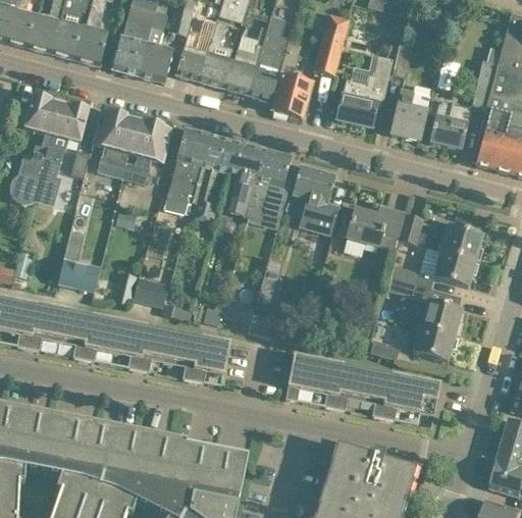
[(0,0),(0,40),(4,41),(15,0),(0,0)]
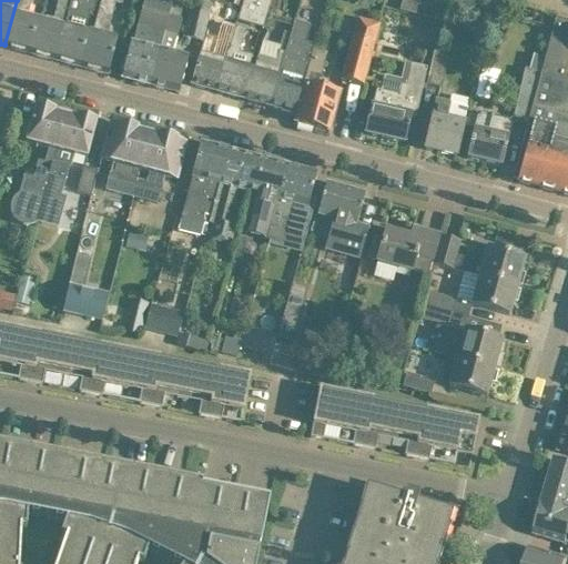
[(17,0),(4,44),(28,51),(38,13),(28,11),(31,0),(17,0)]
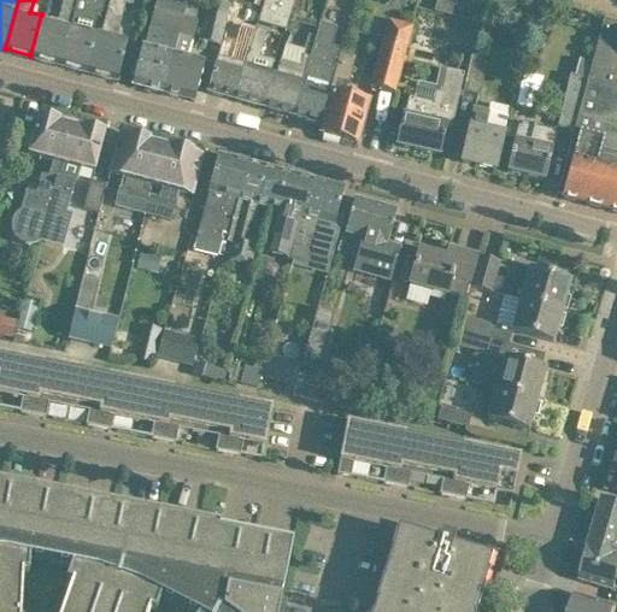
[(30,56),(60,63),(77,0),(62,0),(57,19),(41,15),(30,56)]
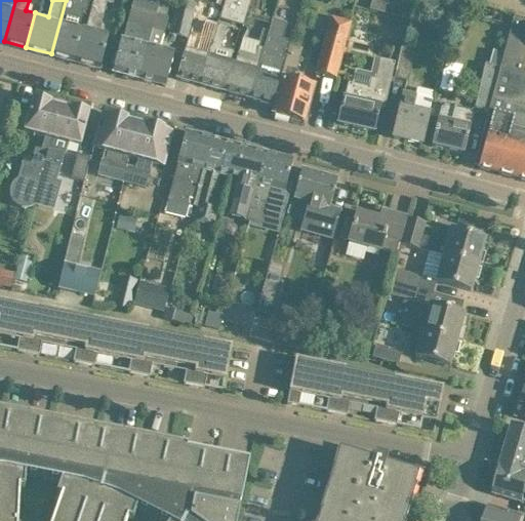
[(66,0),(51,53),(76,61),(85,26),(79,25),(83,7),(87,8),(89,0),(66,0)]
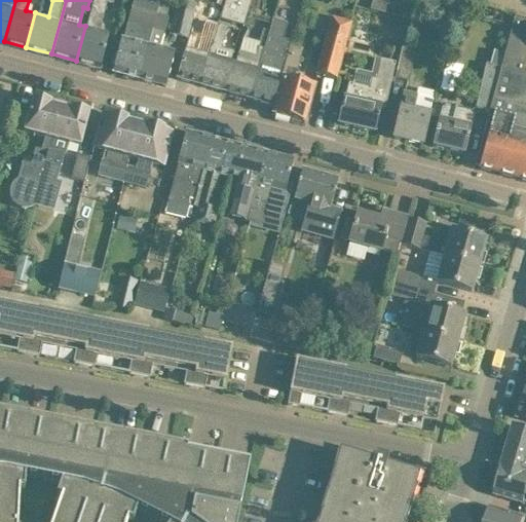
[(85,26),(76,61),(100,67),(109,33),(99,30),(107,0),(92,0),(86,27),(85,26)]
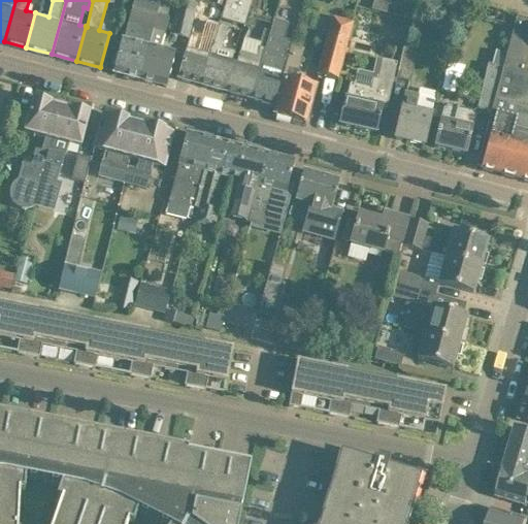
[(113,70),(139,76),(160,1),(156,0),(132,0),(123,36),(122,36),(113,70)]
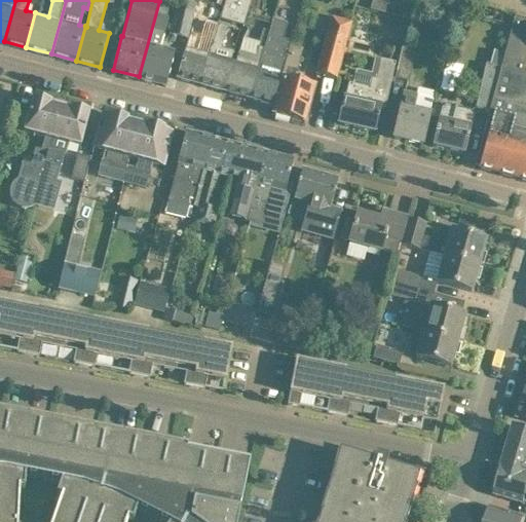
[(177,0),(168,32),(187,37),(197,1),(193,0),(177,0)]
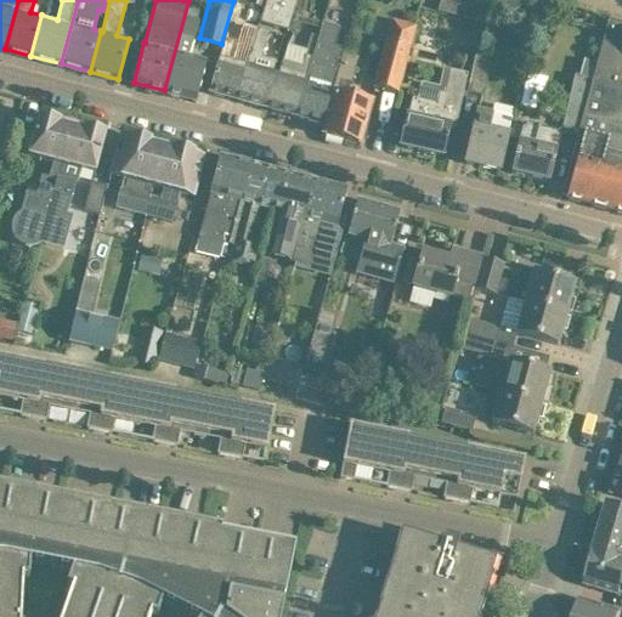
[(265,0),(260,18),(288,27),(295,0),(265,0)]
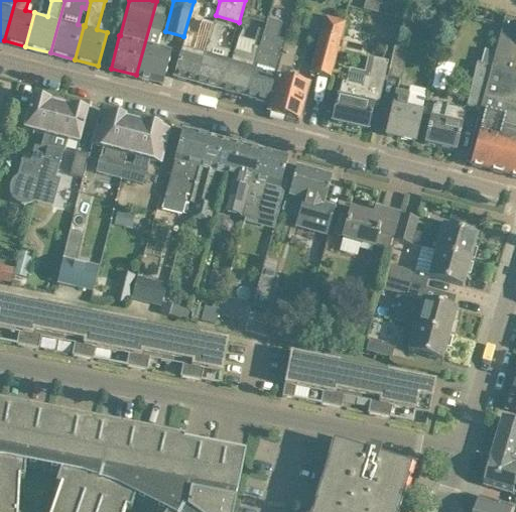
[(156,1),(136,75),(162,82),(171,48),(156,44),(160,30),(161,31),(166,14),(164,13),(166,4),(156,1)]
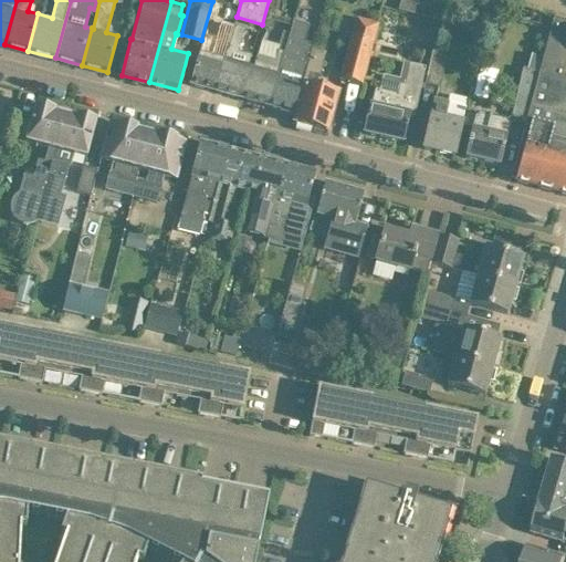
[(356,13),(346,55),(341,76),(362,82),(373,39),(379,21),(356,13)]
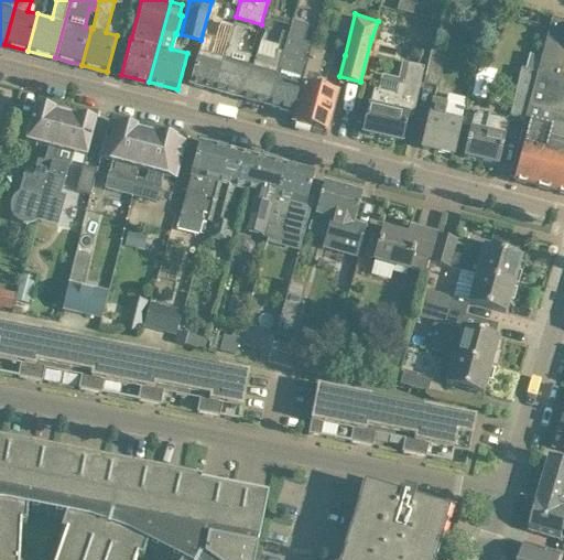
[(538,70),(539,70),(563,76),(563,73),(563,18),(552,14),(543,46),(542,53),(538,70)]
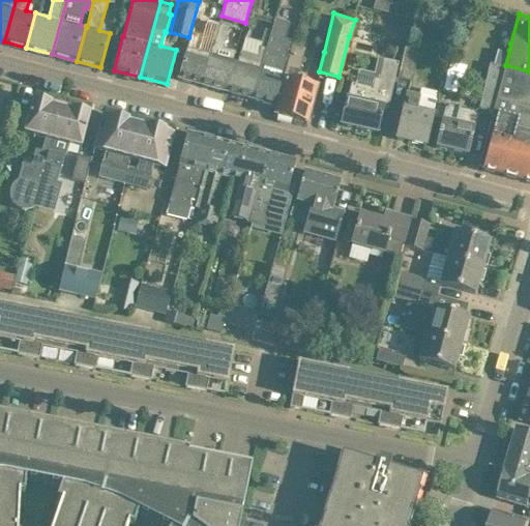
[(274,17),(271,28),(251,96),(274,103),(280,83),(283,75),(286,62),(292,42),(293,38),(286,36),(290,21),(274,17)]
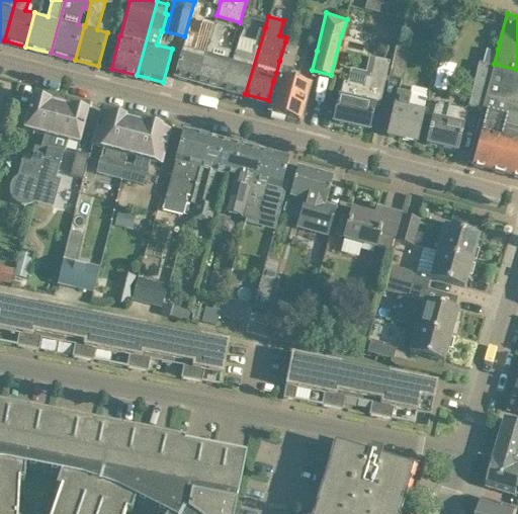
[(174,74),(196,80),(214,20),(201,17),(192,49),(182,46),(174,74)]
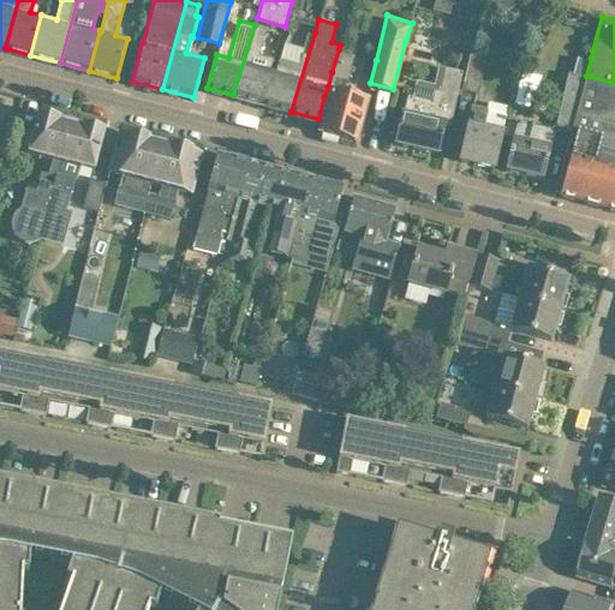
[(233,95),(263,103),(276,58),(258,53),(266,28),(255,24),(233,95)]
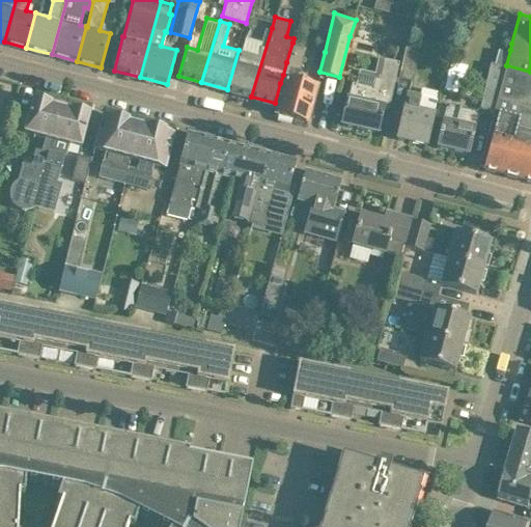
[(227,89),(251,96),(272,28),(266,26),(261,42),(245,36),(242,49),(241,49),(241,51),(239,50),(227,89)]
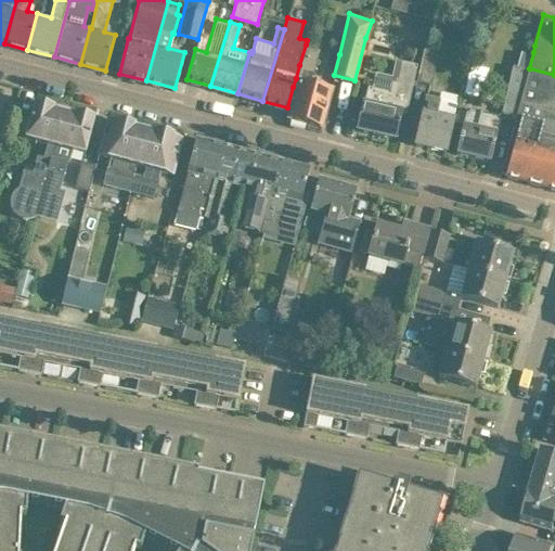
[(299,65),(296,78),(299,79),(288,118),(321,127),(331,88),(306,81),(309,71),(313,72),(320,49),(306,45),(299,65)]
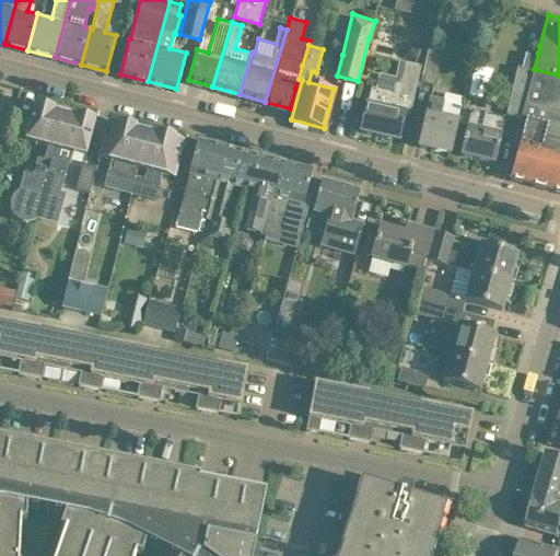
[(420,79),(435,83),(443,49),(428,45),(420,79)]
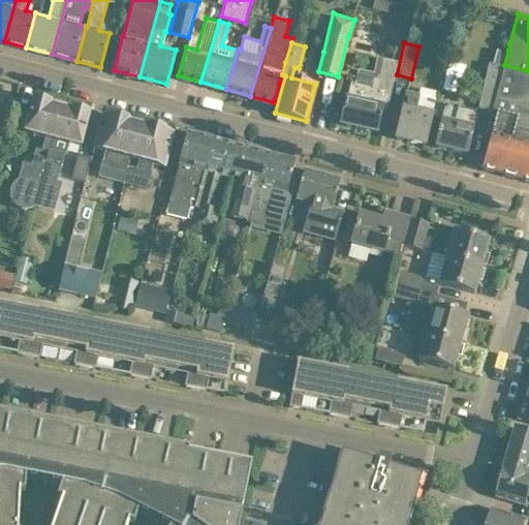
[(496,47),(493,62),(504,65),(508,50),(496,47)]
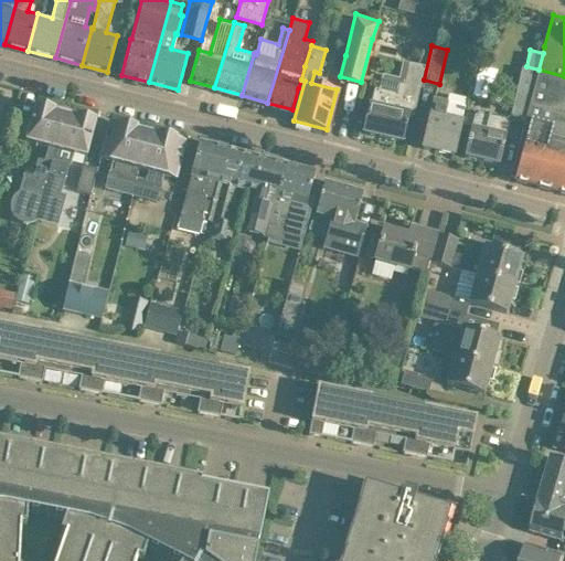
[(374,86),(370,103),(369,103),(362,130),(403,139),(408,113),(413,114),(424,64),(402,60),(395,91),(374,86)]
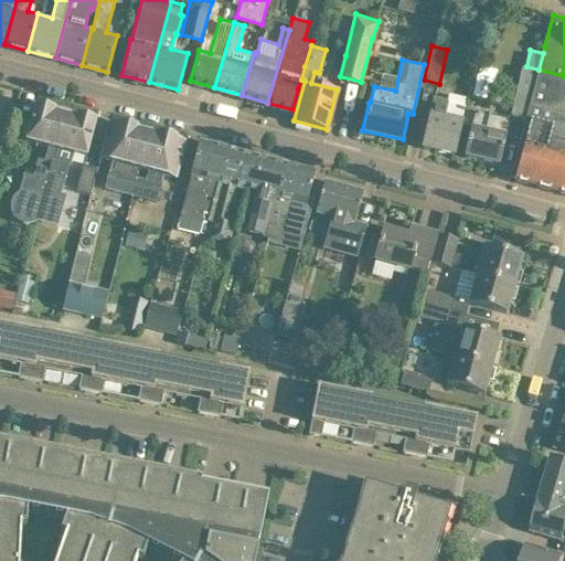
[(512,113),(526,116),(534,87),(540,70),(539,70),(526,66),(521,65),(512,113)]
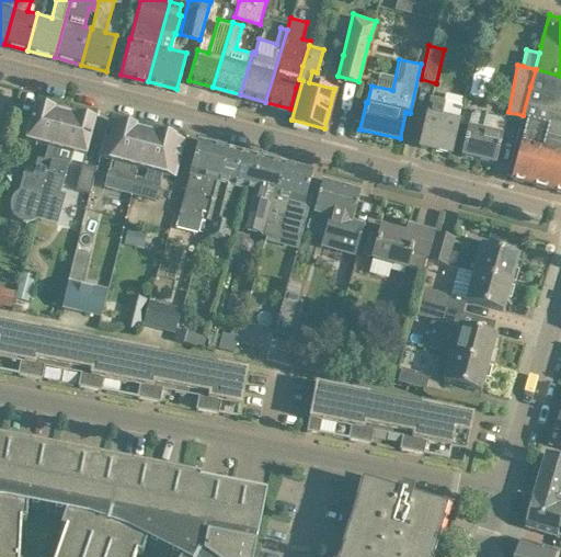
[(536,69),(530,87),(560,94),(560,76),(536,69)]
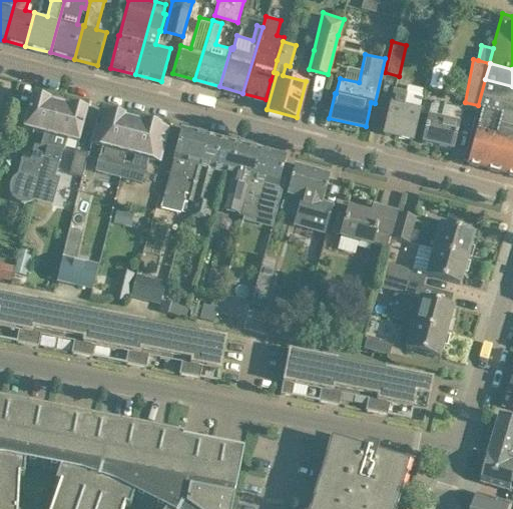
[(467,161),(493,168),(512,95),(512,86),(485,79),(478,105),(482,106),(467,161)]
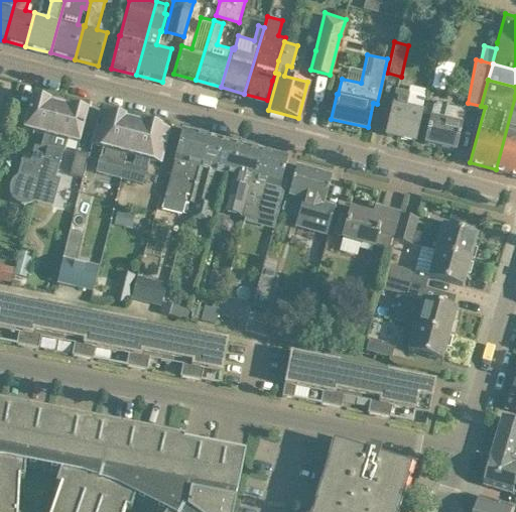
[(397,87),(391,112),(386,132),(414,138),(420,111),(424,94),(408,90),(397,87)]
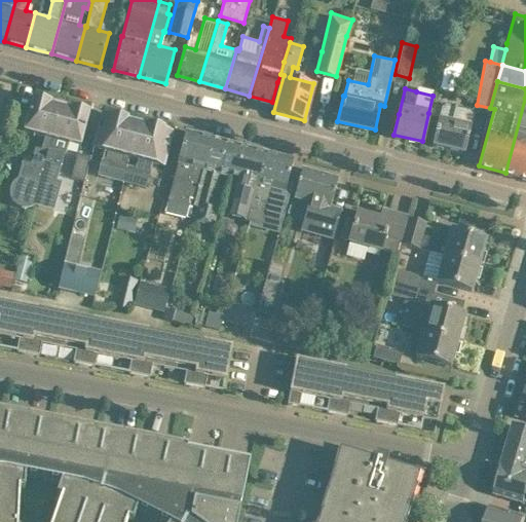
[(51,139),(62,103),(48,99),(46,96),(39,94),(36,96),(33,96),(28,115),(24,129),(44,135),(42,143),(41,148),(34,146),(31,157),(30,161),(22,159),(17,177),(12,180),(10,184),(9,188),(9,192),(11,196),(12,199),(16,203),(20,204),(25,206),(29,204),(34,203),(38,190),(42,172),(51,139)]
